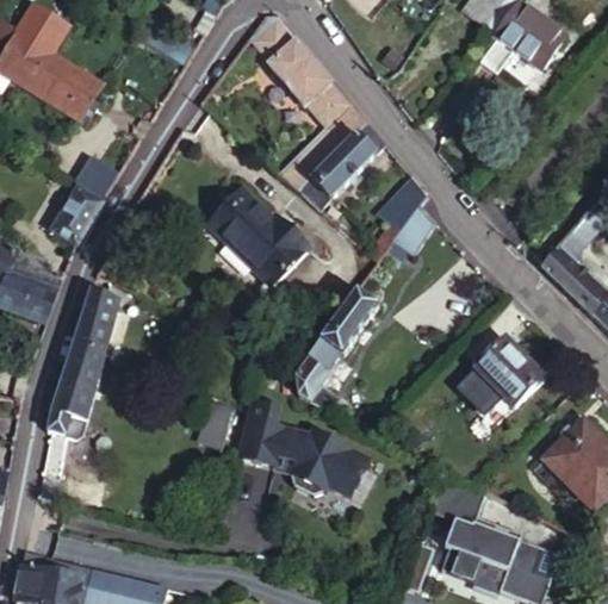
[(481,27),(500,0),(467,0),(458,13),(481,27)]
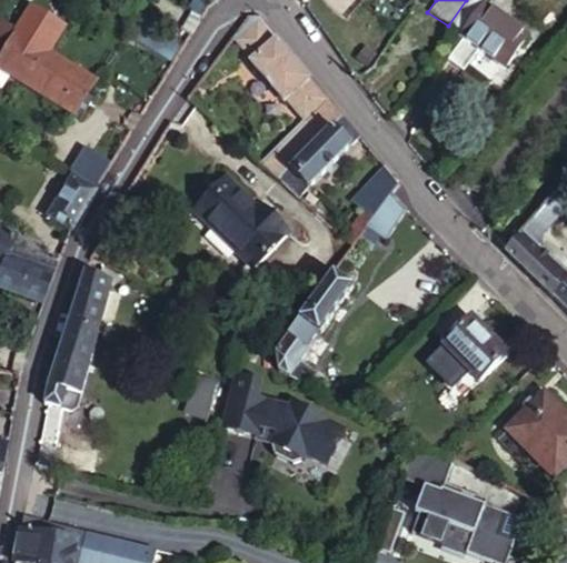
[(456,34),(458,36),(470,44),(501,64),(524,28),(481,0),(478,0),(456,34)]
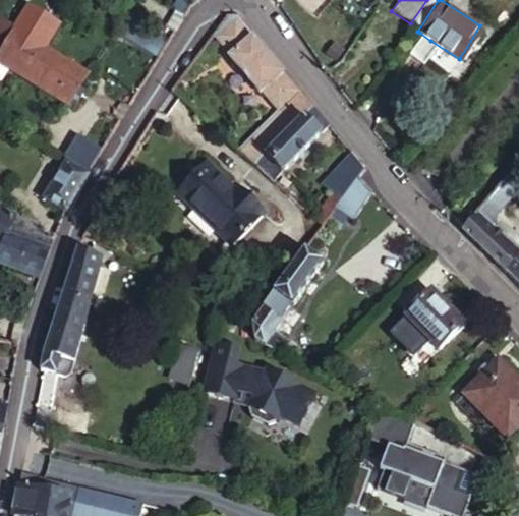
[(210,30),(227,51),(252,31),(235,10),(225,9),(210,30)]
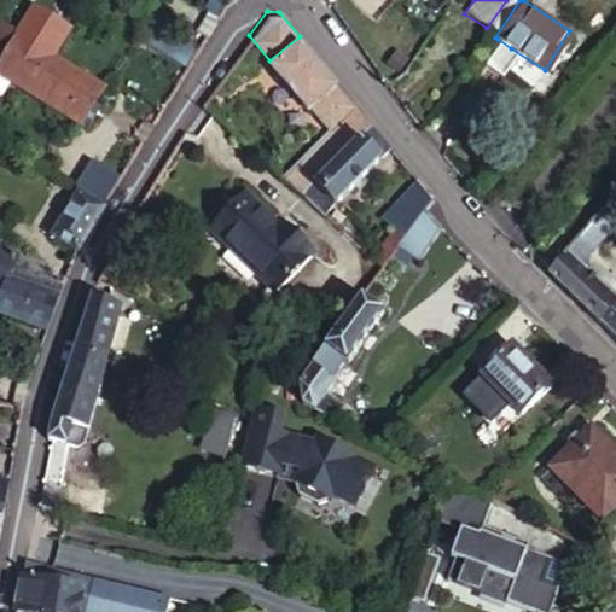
[(18,29),(0,17),(0,41),(7,46),(18,29)]
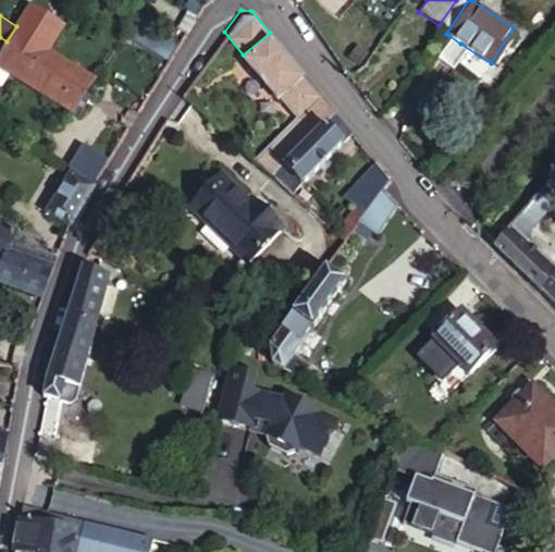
[(90,75),(16,26),(7,41),(23,52),(12,71),(70,108),(90,75)]
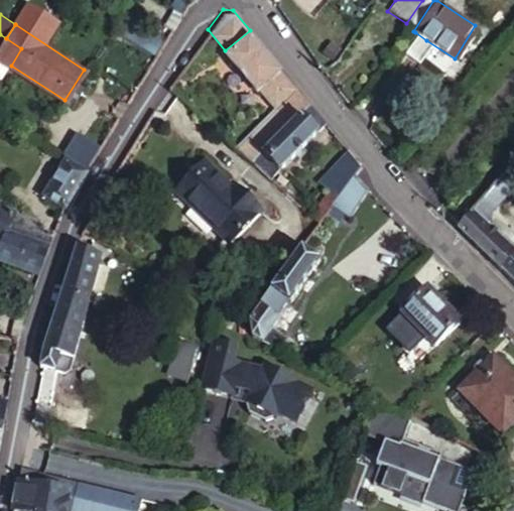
[(225,50),(224,51),(272,111),(295,86),(250,30),(225,50)]
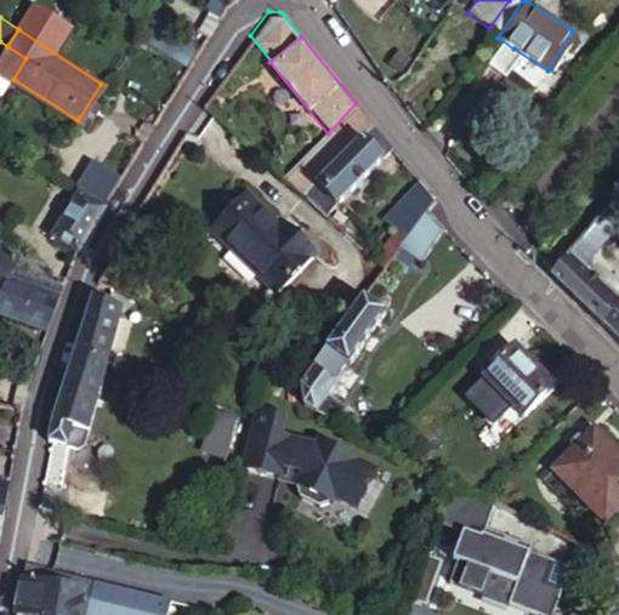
[(500,72),(514,49),(500,39),(486,62),(500,72)]
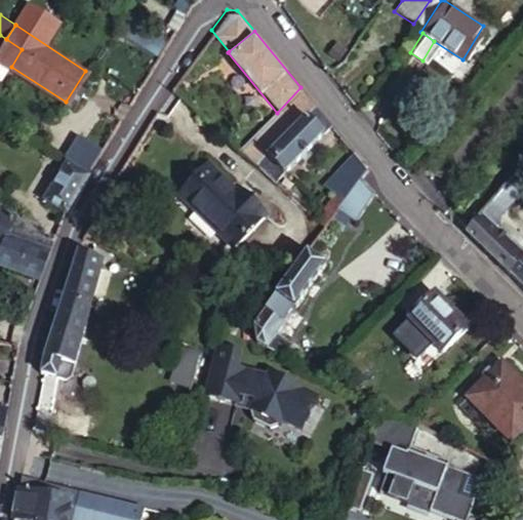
[(241,151),(255,164),(314,104),(300,87),(277,113),(241,151)]
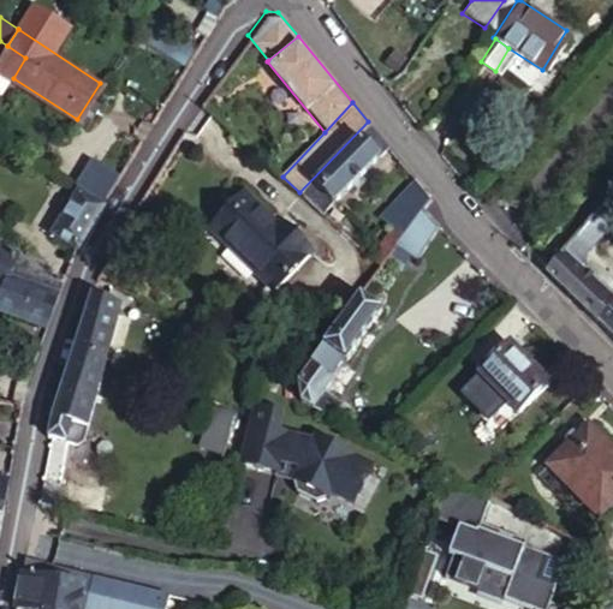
[(368,121),(299,192),(320,212),(386,144),(368,121)]
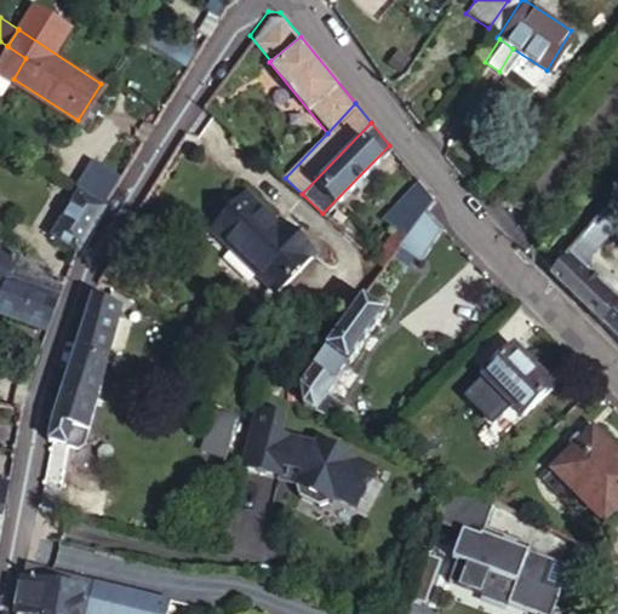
[(93,165),(79,190),(102,205),(116,179),(93,165)]
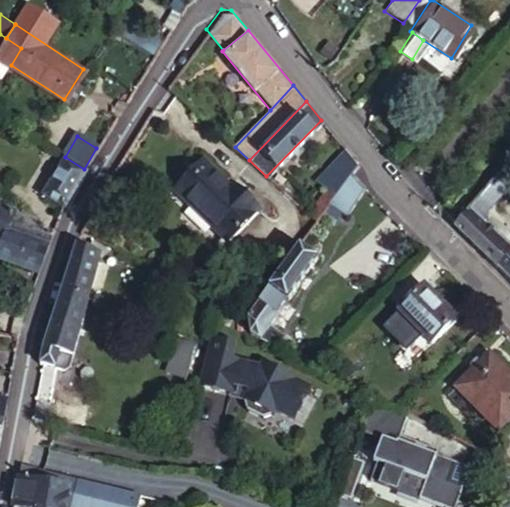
[(357,163),(344,147),(318,181),(327,187),(335,193),(350,173),(357,163)]
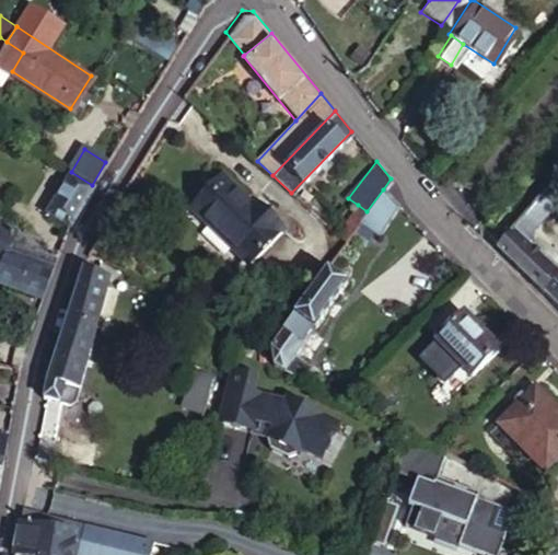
[(71,172),(47,210),(69,223),(82,201),(92,185),(71,172)]
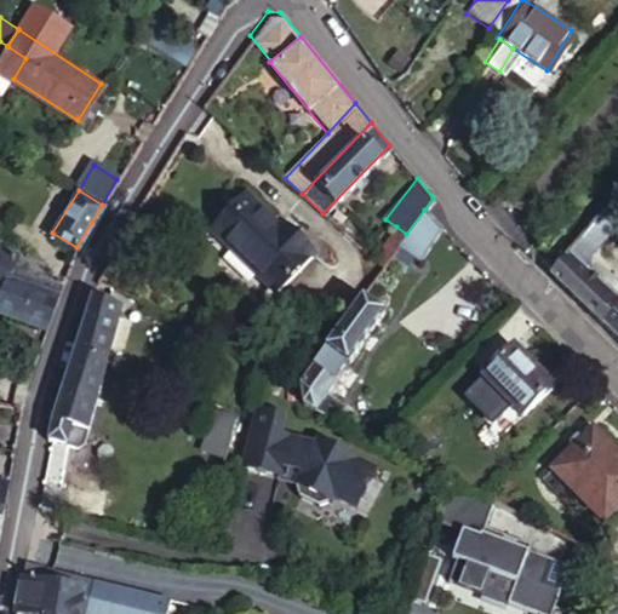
[(239,194),(209,225),(275,290),(314,250),(279,216),(270,224),(239,194)]
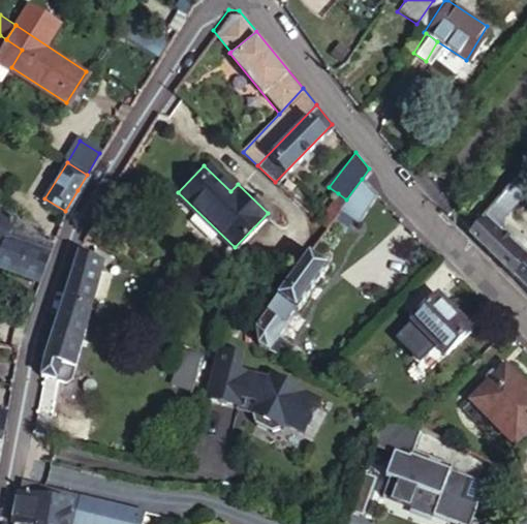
[(362,179),(346,199),(340,209),(357,221),(377,195),(362,179)]
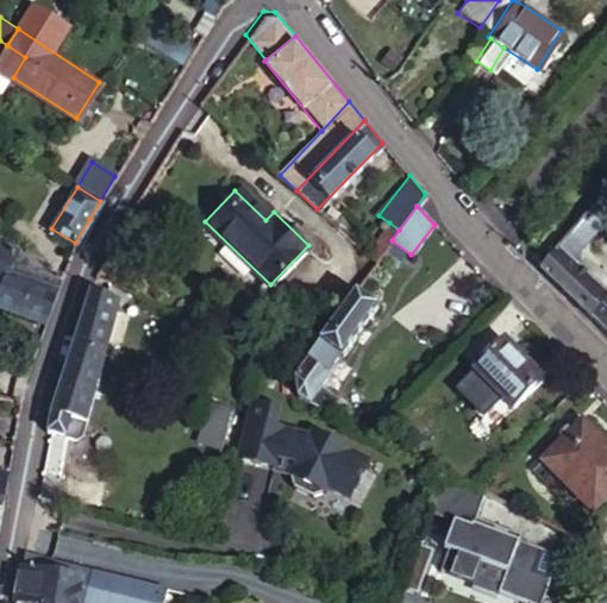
[(606,337),(606,289),(606,288),(604,291),(571,256),(594,227),(581,214),(538,265),(606,337)]
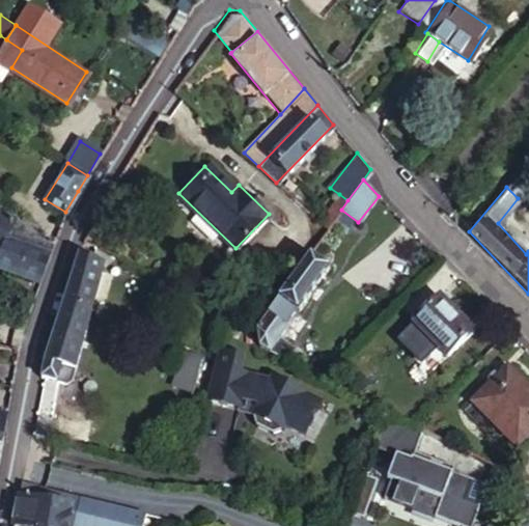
[(347,200),(339,194),(317,221),(327,229),(341,210),(347,200)]
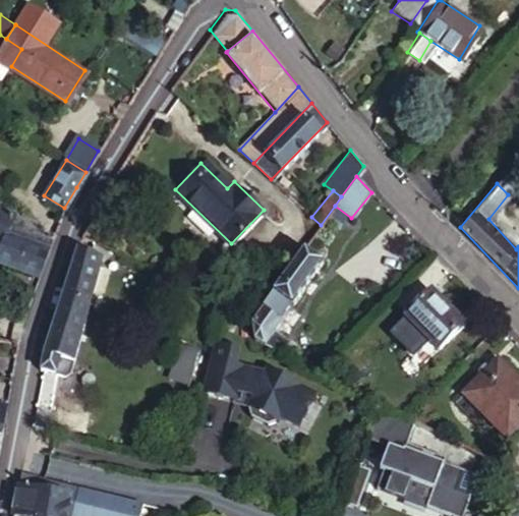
[(35,234),(39,224),(14,214),(13,216),(0,211),(0,249),(0,261),(39,277),(51,241),(35,234)]
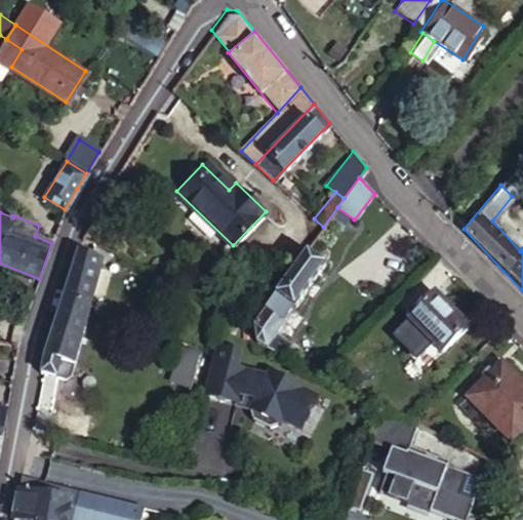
[(75,248),(59,298),(86,307),(87,307),(98,262),(75,248)]
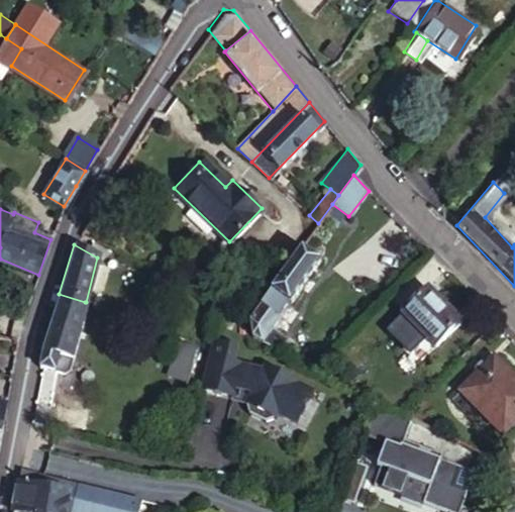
[(301,245),(246,319),(250,335),(278,349),(285,336),(271,327),(280,316),(277,314),(286,302),(290,304),(320,260),(301,245)]
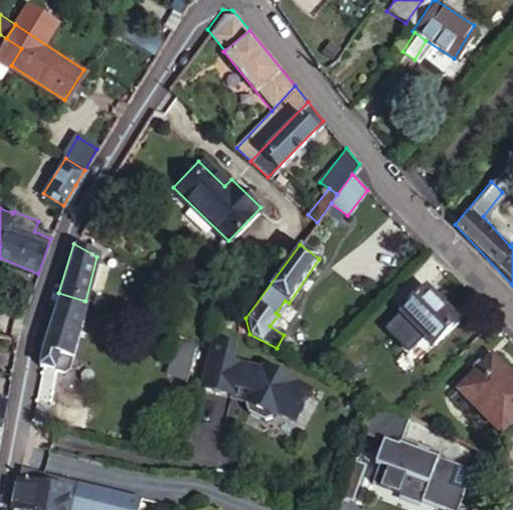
[(423,287),(398,311),(430,343),(454,320),(423,287)]
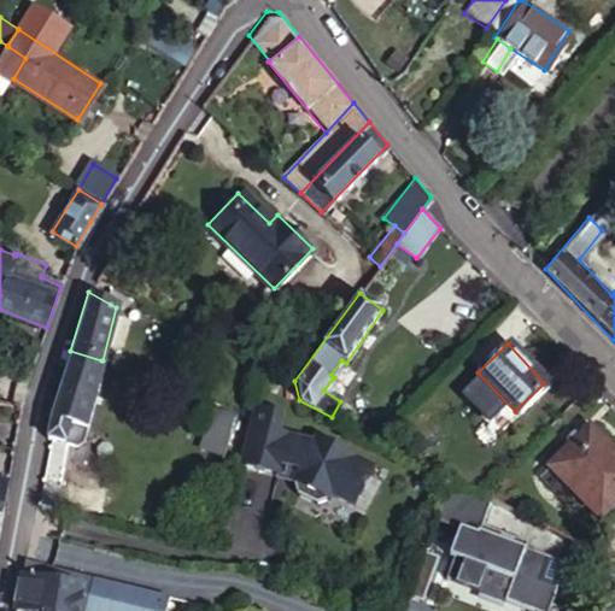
[(101,360),(70,351),(47,433),(46,436),(66,441),(86,429),(103,360),(101,360)]
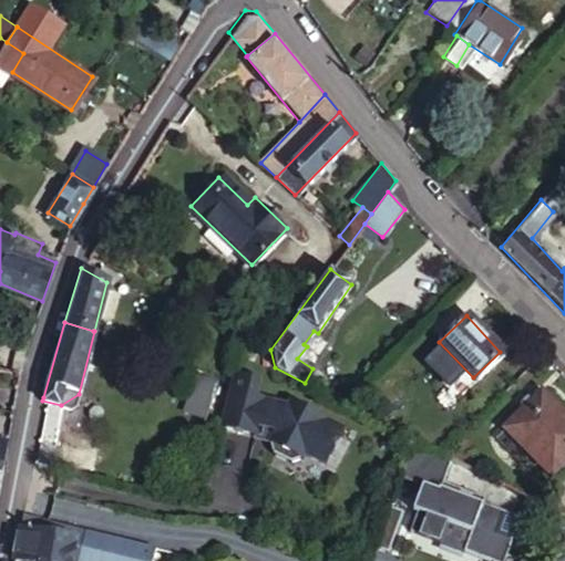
[(203,417),(213,380),(193,371),(181,409),(203,417)]
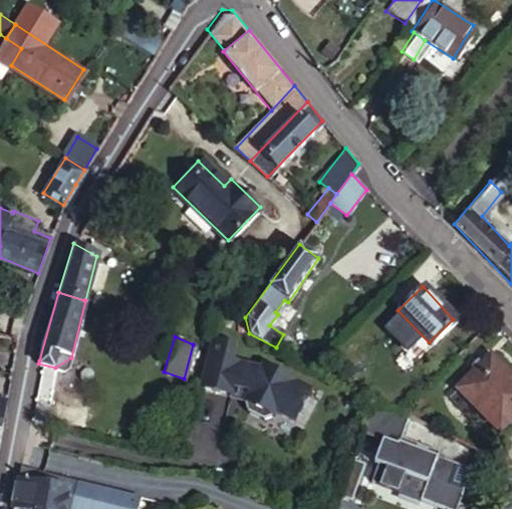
[(235,342),(212,336),(201,384),(232,391),(235,383),(250,387),(245,397),(248,408),(263,417),(273,414),(275,410),(295,418),(312,385),(264,359),(262,364),(232,356),(235,342)]
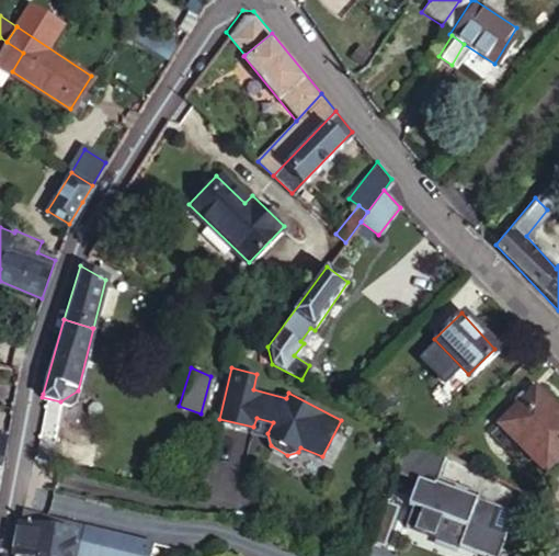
[(558,413),(531,385),(495,421),(543,468),(558,452),(558,413)]
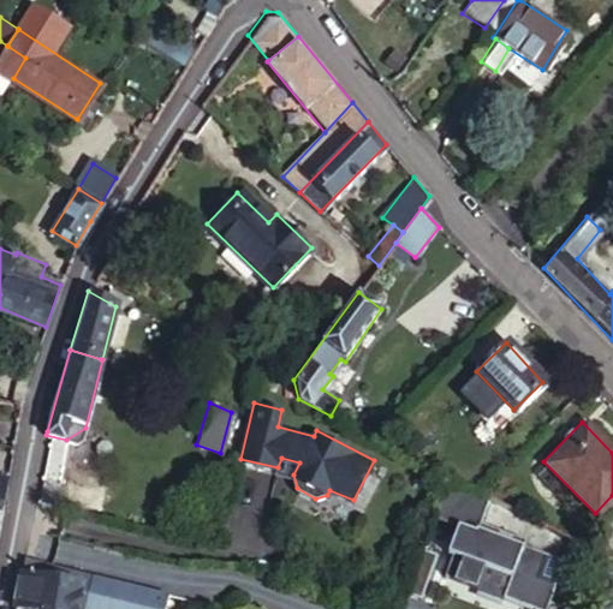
[(85,428),(66,440),(75,442),(83,439),(85,428)]
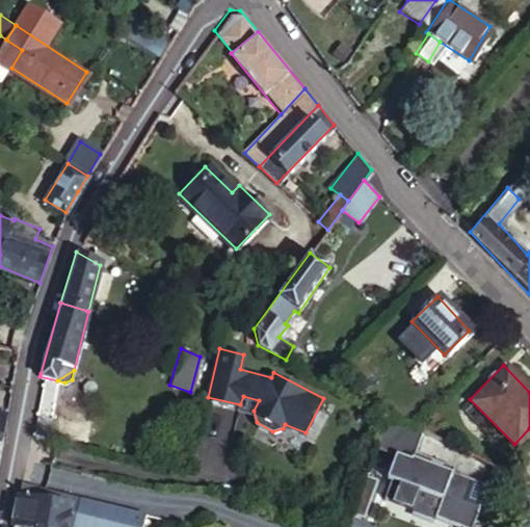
[(432,436),(391,415),(374,447),(399,460),(403,463),(397,474),(401,476),(397,484),(393,482),(392,483),(383,501),(411,515),(413,509),(434,521),(431,526),(433,526),(474,526),(478,520),(464,512),(473,494),(454,485),(456,480),(419,462),(432,436)]
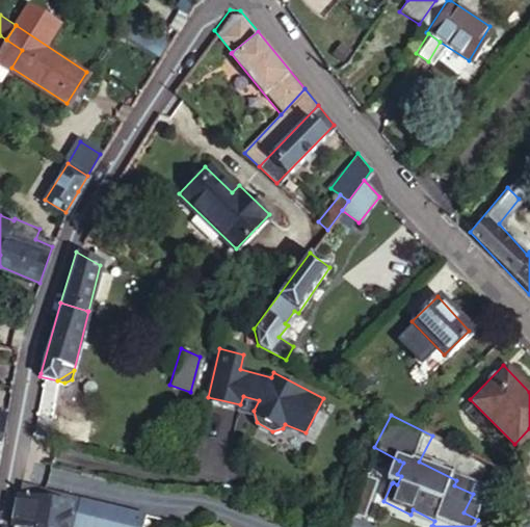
[(403,463),(399,460),(389,481),(392,483),(393,482),(397,484),(401,476),(397,474),(403,463)]
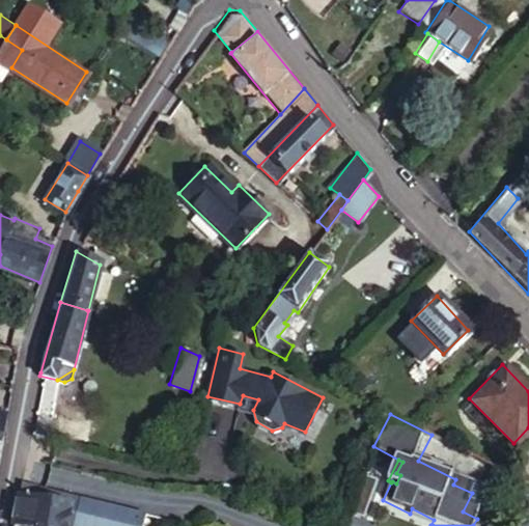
[(22,478),(14,523),(29,525),(68,525),(74,506),(71,503),(73,494),(38,486),(39,482),(22,478)]
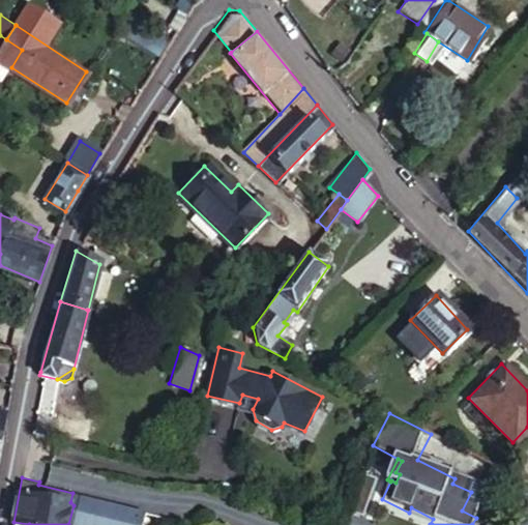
[(411,507),(409,513),(430,524),(433,519),(411,507)]
